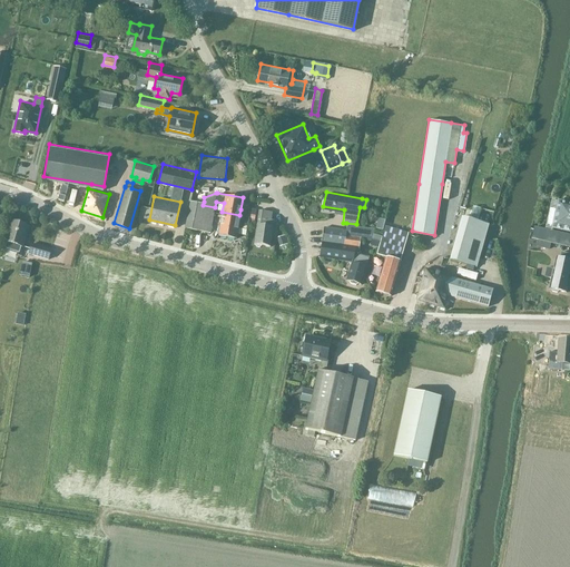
[(569,228),(569,201),(558,198),(551,225),(569,228)]
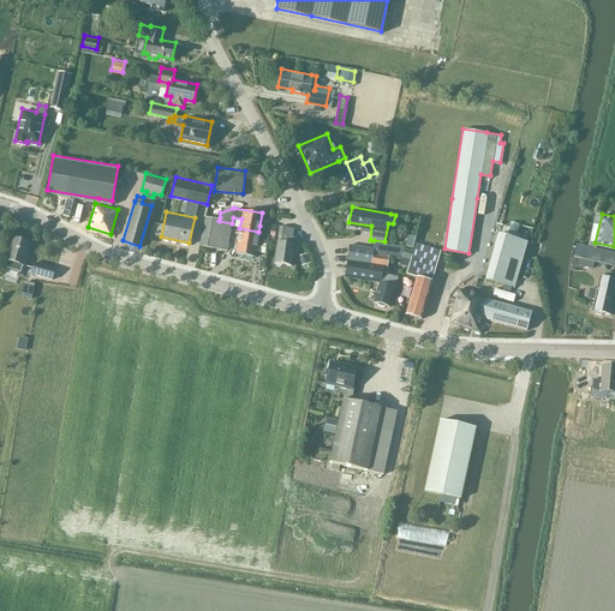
[(204,215),(198,244),(226,249),(232,223),(219,221),(220,217),(204,215)]
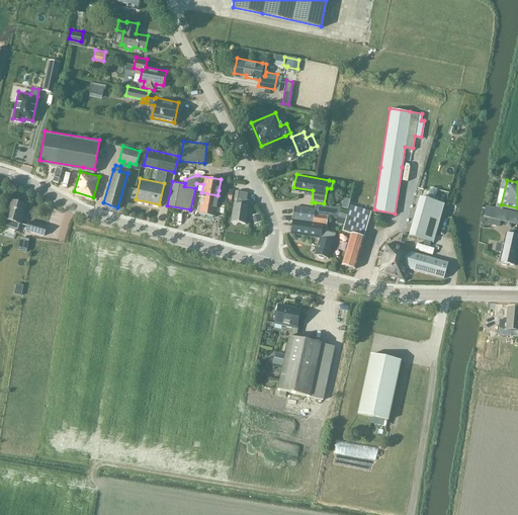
[(245,223),(248,198),(246,197),(247,190),(235,188),(230,221),(245,223)]
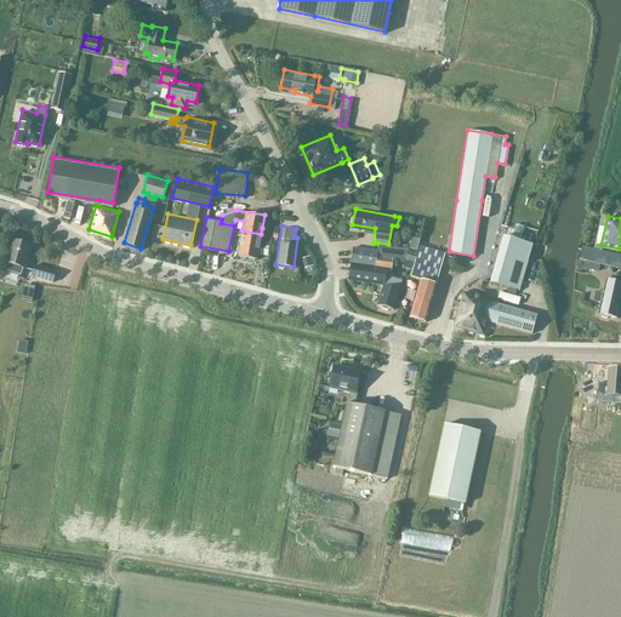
[(241,232),(238,255),(257,257),(258,246),(268,247),(269,241),(271,241),(271,238),(272,230),(272,229),(262,228),(261,234),(241,230),(241,232)]
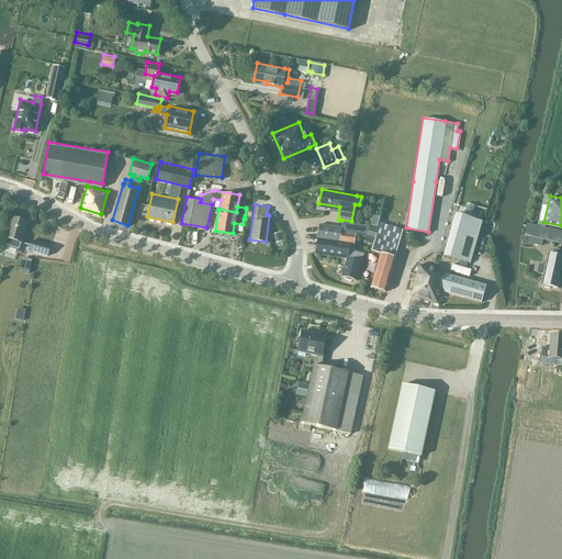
[(380,214),(372,212),(370,223),(377,225),(380,214)]
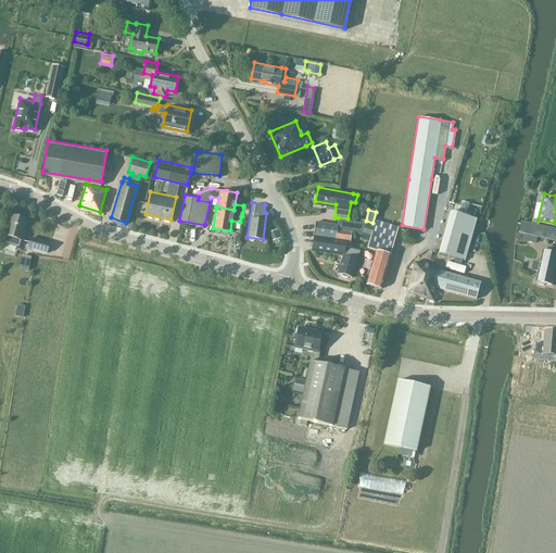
[(464,258),(476,216),(451,210),(439,251),(464,258)]
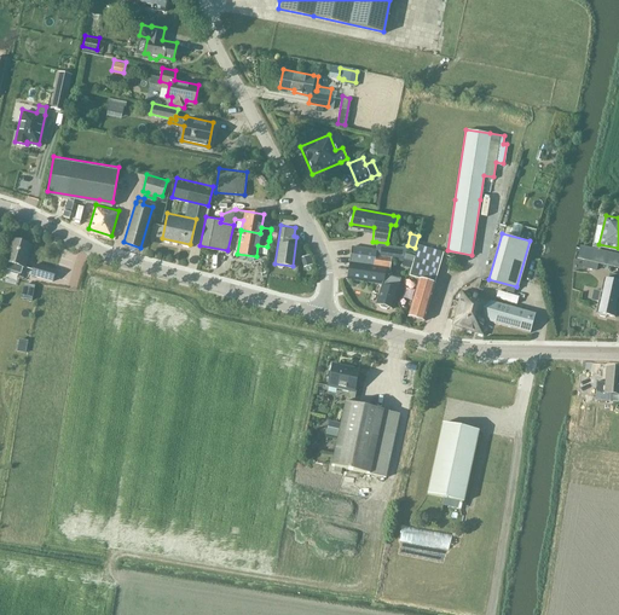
[(6,260),(4,267),(21,272),(23,265),(24,266),(32,243),(11,237),(5,260),(6,260)]
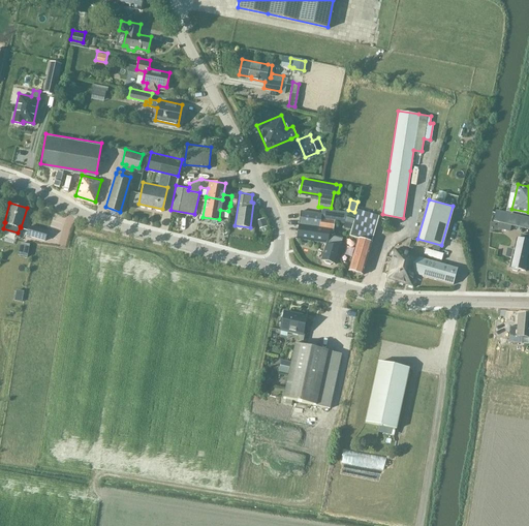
[(347,211),(331,208),(321,207),(321,212),(301,209),(296,237),(325,241),(321,258),(323,258),(323,261),(331,264),(332,261),(335,261),(342,236),(332,234),(333,231),(334,219),(345,221),(347,211)]
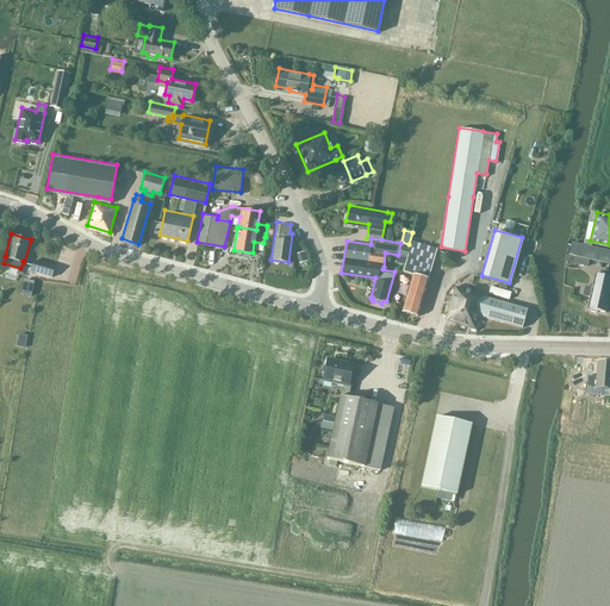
[(403,269),(412,273),(402,310),(417,314),(429,276),(428,276),(434,256),(436,256),(439,248),(411,239),(403,269)]
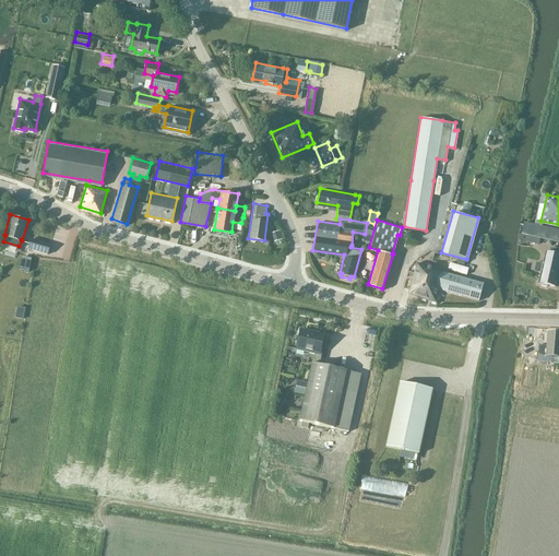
[(524,220),(522,232),(528,233),(540,236),(546,237),(549,225),(524,220)]
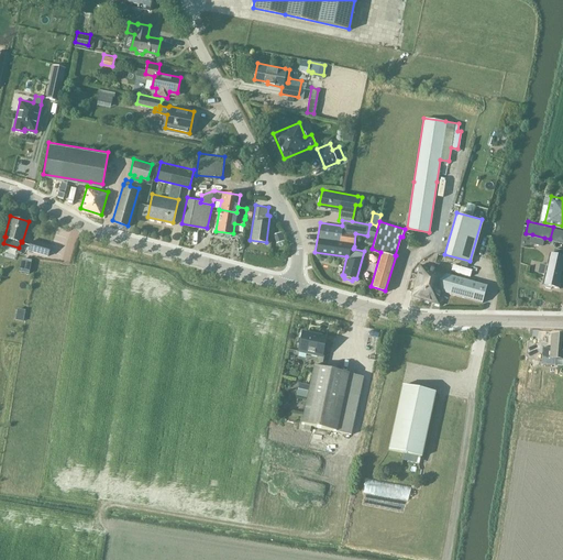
[(532,234),(531,241),(543,244),(544,238),(532,234)]
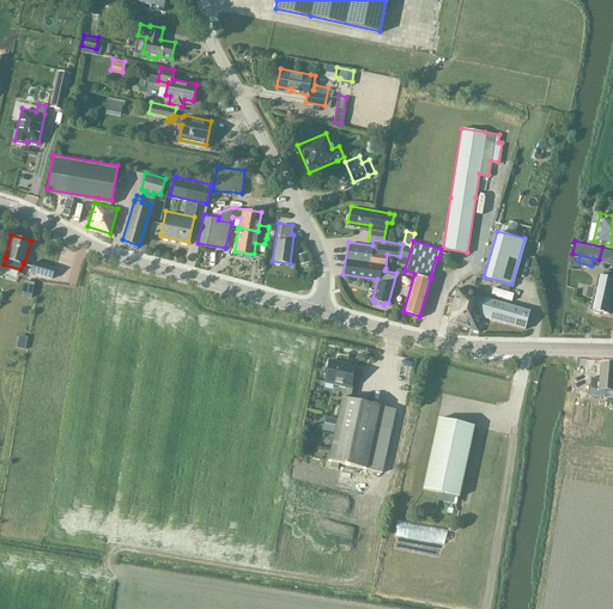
[(52,276),(55,266),(34,259),(31,270),(52,276)]
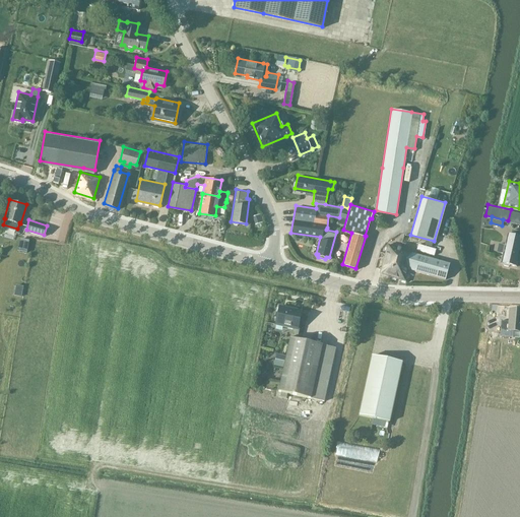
[(509,263),(516,264),(519,247),(519,236),(507,233),(501,261),(503,261),(504,263),(508,264),(509,263)]
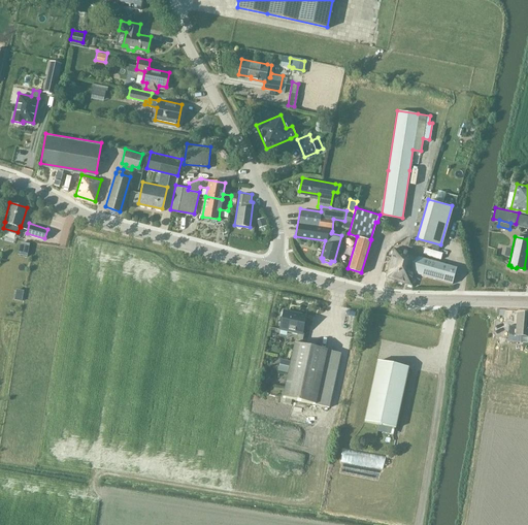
[(29,242),(22,240),(20,253),(27,255),(29,242)]
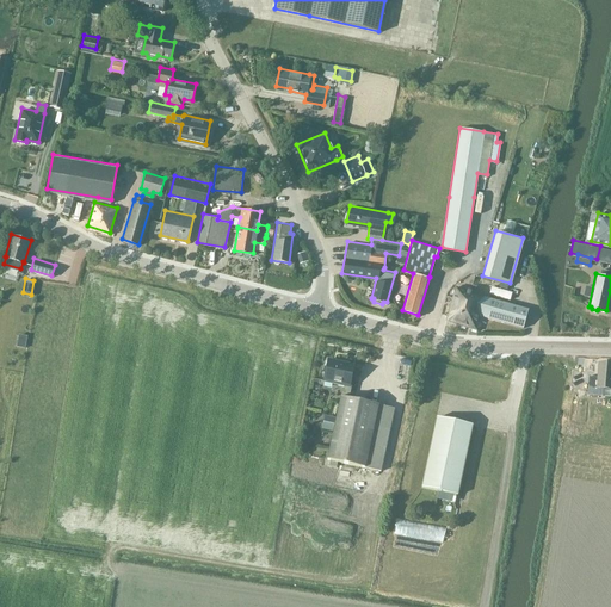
[(470,311),(476,291),(455,285),(445,320),(457,323),(461,309),(470,311)]
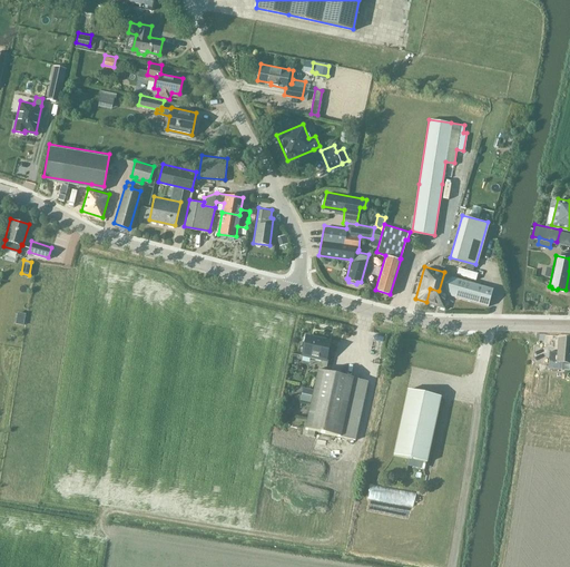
[(459,297),(464,279),(453,275),(453,274),(444,272),(439,291),(430,289),(426,302),(445,306),(449,294),(459,297)]
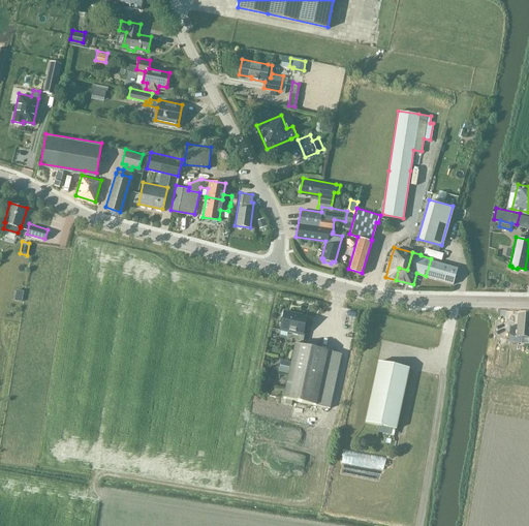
[(457,266),(431,258),(426,276),(453,283),(457,266)]
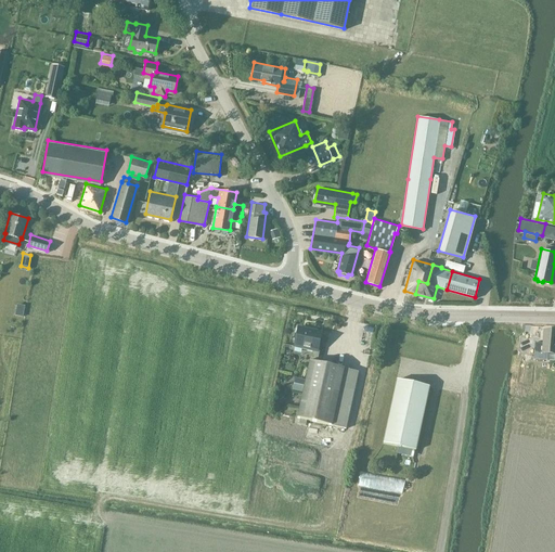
[(317,349),(320,332),(307,330),(307,328),(297,325),(293,344),(317,349)]
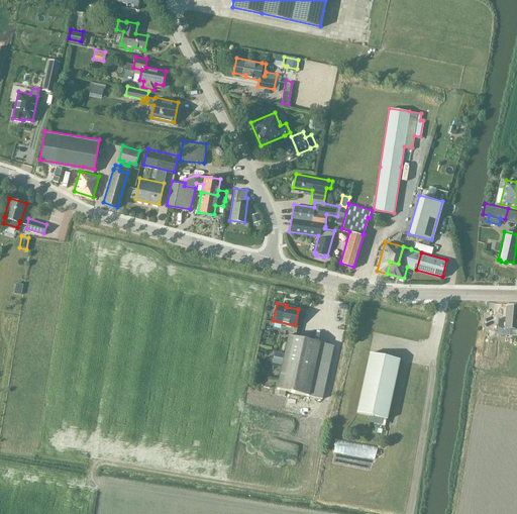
[(516,306),(506,305),(504,326),(516,327),(516,306)]
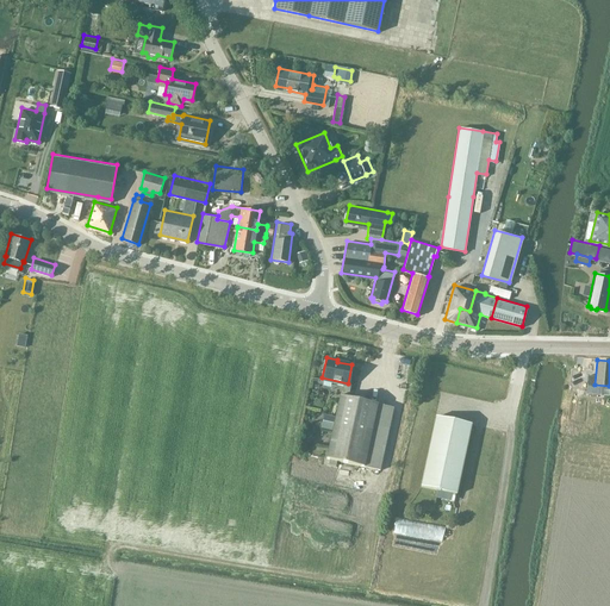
[(380,469),(393,406),(340,394),(325,457),(328,458),(328,463),(335,464),(336,460),(380,469)]
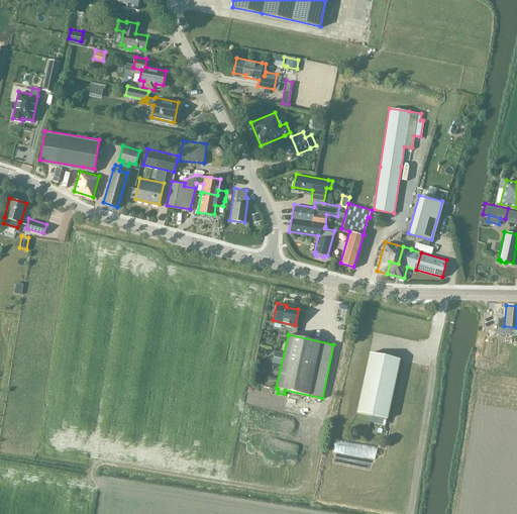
[(495,356),(499,336),(487,334),(483,354),(495,356)]
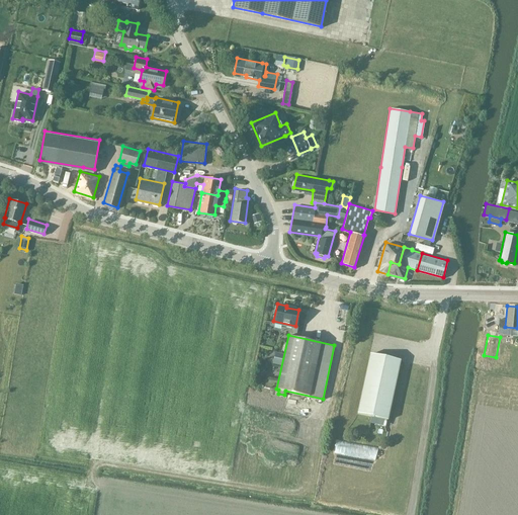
[(357,412),(358,412),(357,417),(361,417),(360,420),(367,422),(369,415),(387,419),(400,359),(370,352),(357,412)]
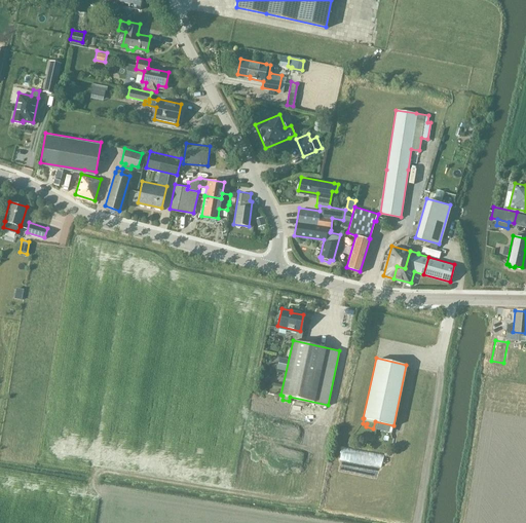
[(386,458),(388,447),(345,439),(343,450),(386,458)]
